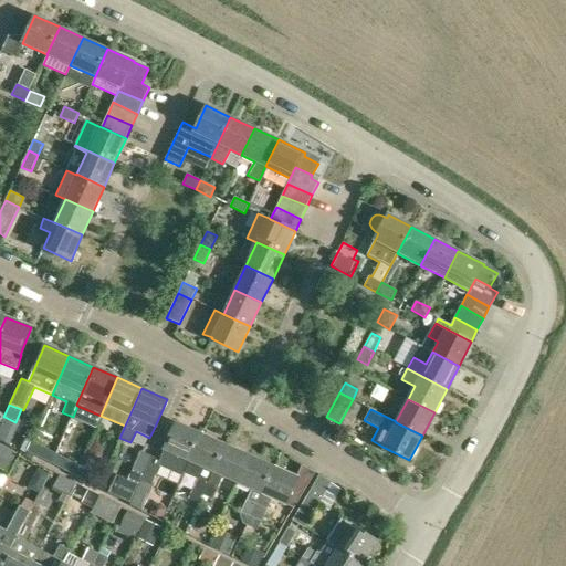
[(150,456),(138,484),(129,503),(130,503),(139,485),(142,481),(150,485),(160,464),(181,474),(199,433),(176,422),(159,459),(152,456),(152,457),(150,456)]
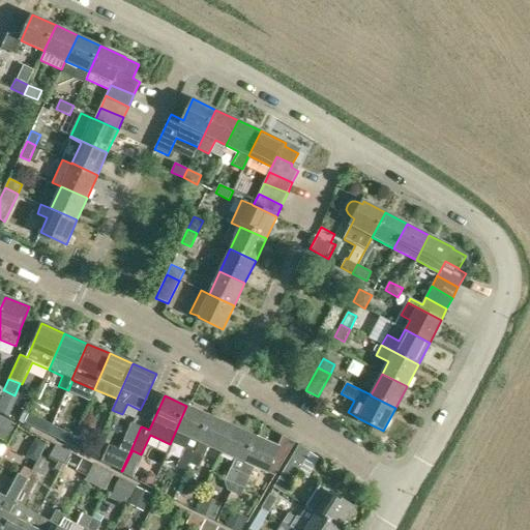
[(186,406),(170,444),(172,441),(185,447),(180,459),(188,463),(209,415),(186,406)]
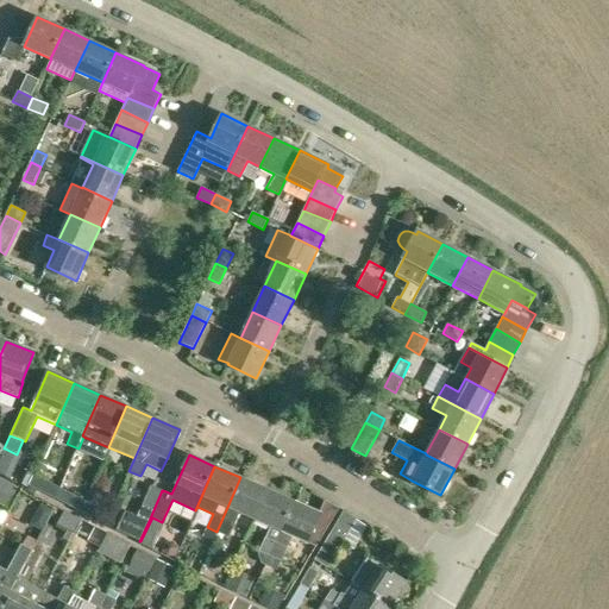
[(30,485),(55,498),(60,488),(36,475),(30,485)]
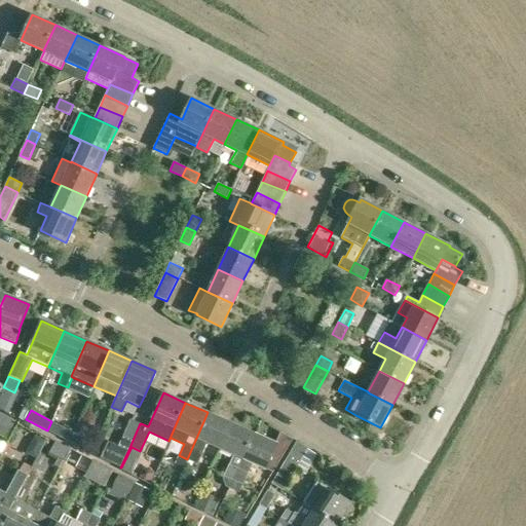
[(208,412),(187,459),(198,464),(203,452),(193,447),(197,439),(219,448),(230,423),(208,412)]
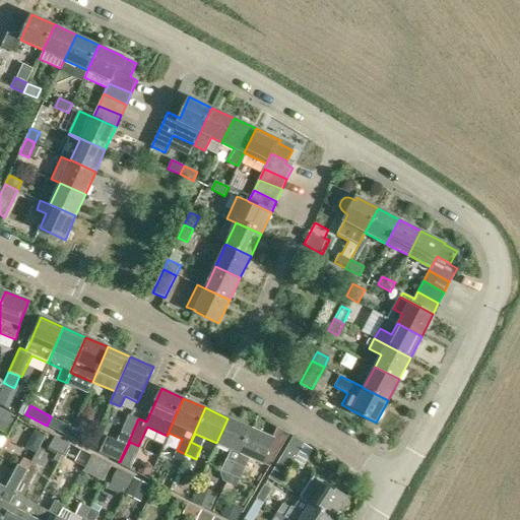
[(128,414),(116,441),(127,445),(138,418),(128,414)]
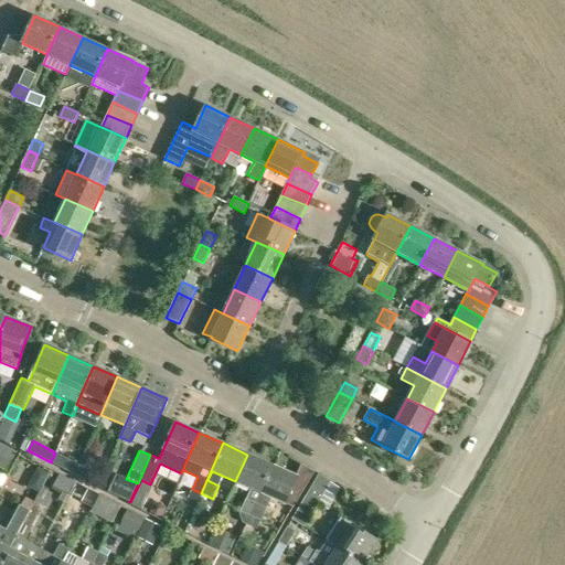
[(56,452),(51,462),(75,475),(80,465),(56,452)]
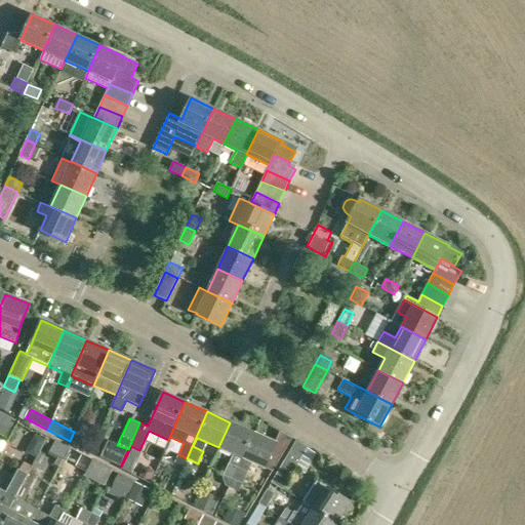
[(230,422),(218,447),(241,457),(252,432),(230,422)]
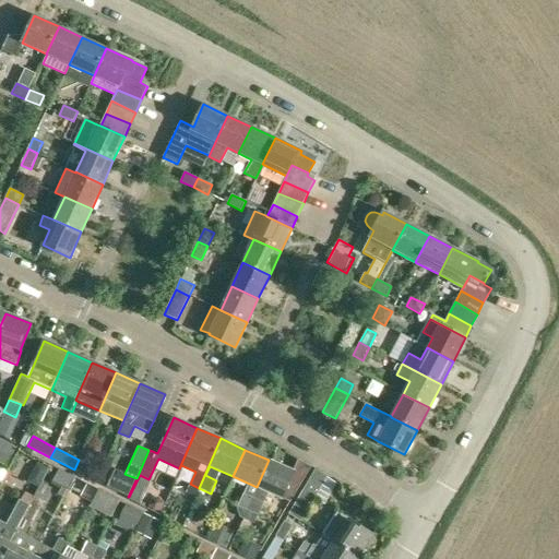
[(79,460),(74,470),(86,476),(92,466),(79,460)]
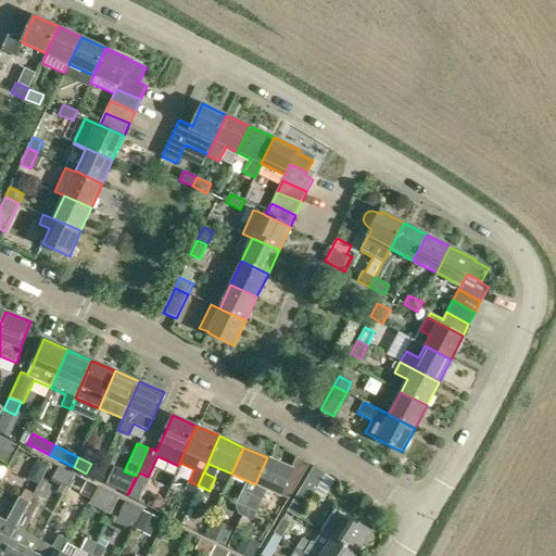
[(251,493),(245,507),(247,507),(243,516),(253,520),(267,490),(280,496),(292,469),(267,457),(255,484),(256,485),(252,494),(251,493)]
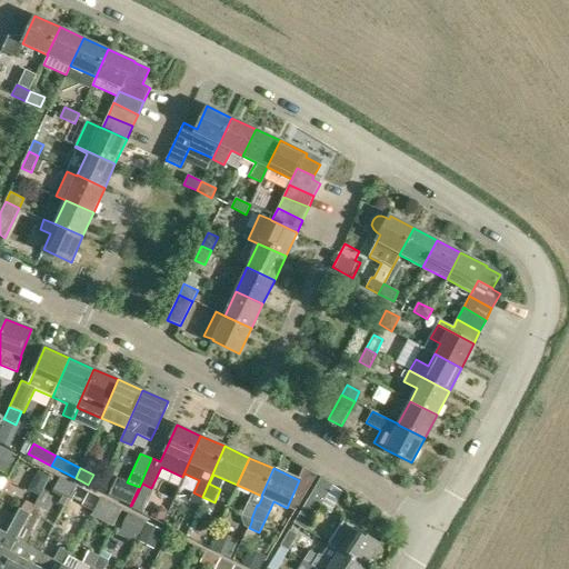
[(312,493),(333,508),(348,488),(327,472),(312,493)]
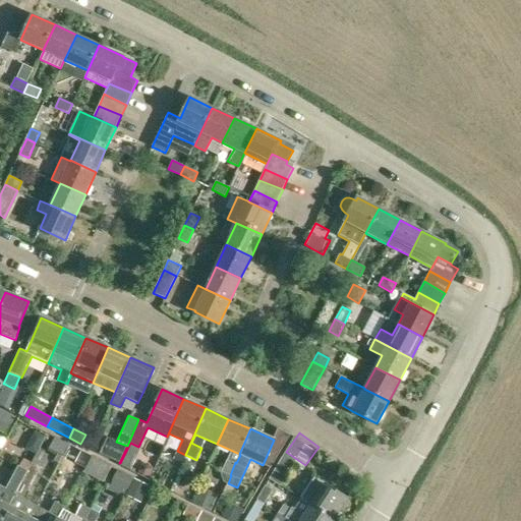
[(127,446),(116,442),(107,438),(100,454),(119,463),(127,446)]
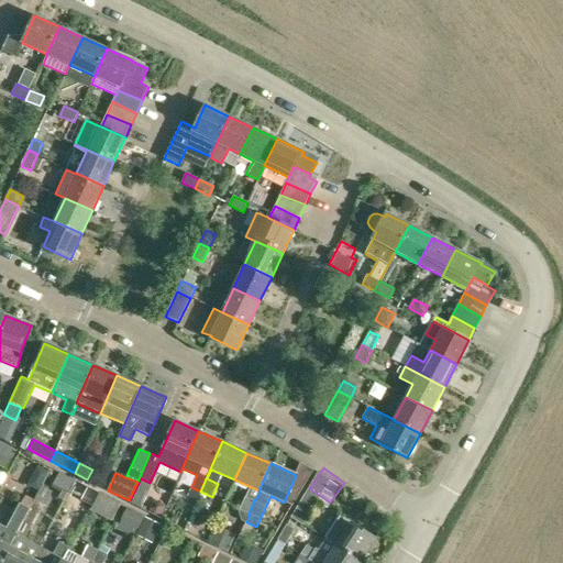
[(75,479),(68,492),(66,495),(88,507),(97,492),(75,479)]
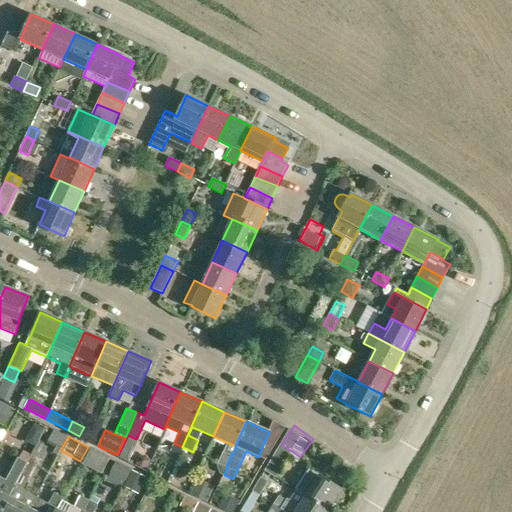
[(179,454),(182,447),(174,443),(171,451),(179,454)]
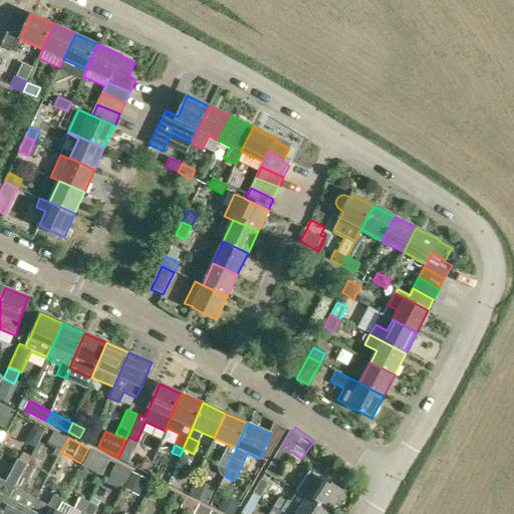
[(19,478),(0,513),(27,513),(36,498),(25,492),(34,476),(46,454),(36,449),(20,479),(19,478)]
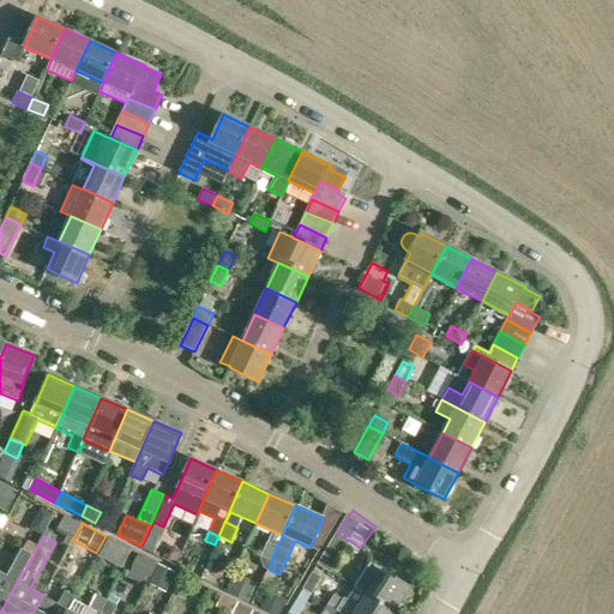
[(100,553),(108,558),(122,565),(131,549),(108,537),(100,553)]
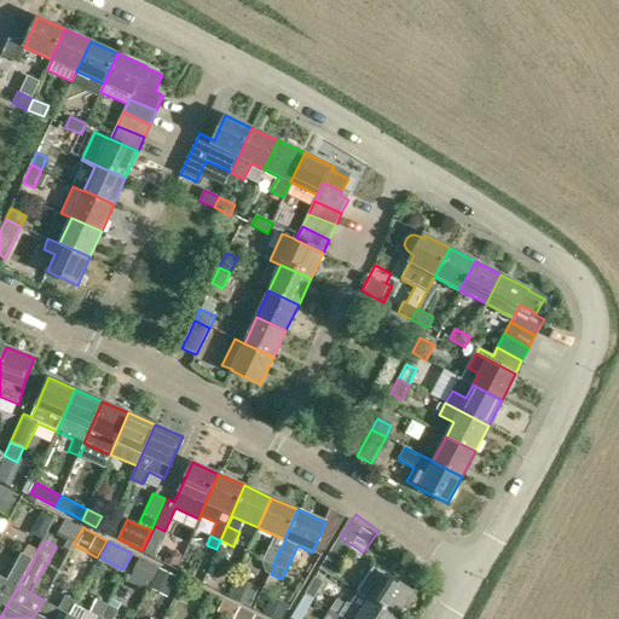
[(334,577),(348,551),(335,543),(319,570),(334,577)]
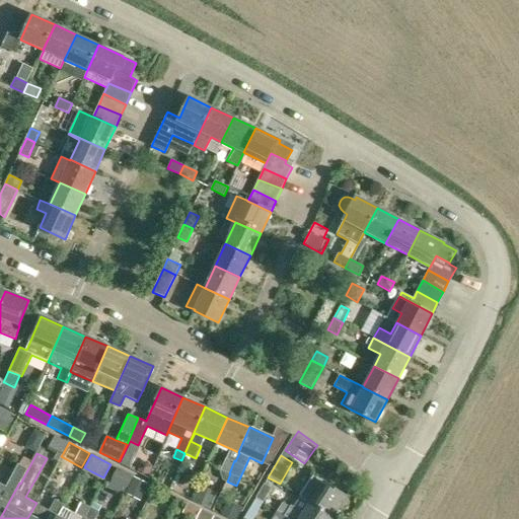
[(221,469),(229,473),(234,460),(226,457),(221,469)]
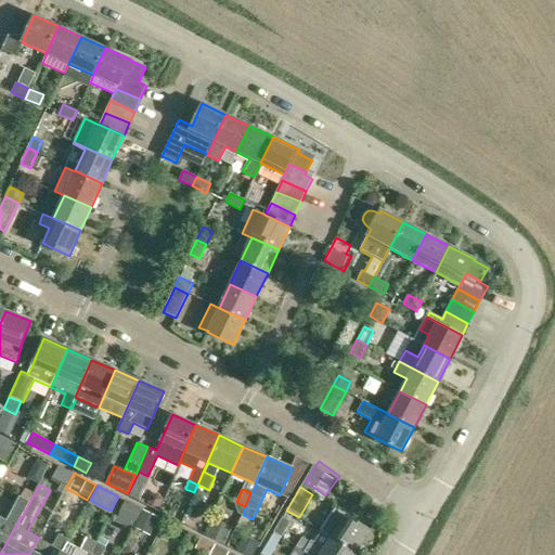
[(0,554),(21,516),(29,501),(18,495),(7,519),(0,516),(0,554)]
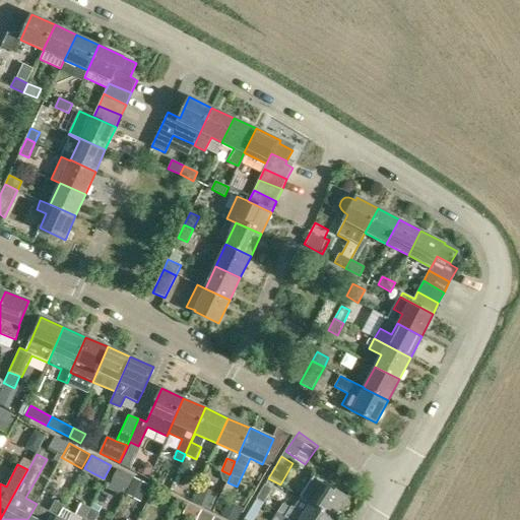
[(118,468),(112,480),(127,489),(134,476),(132,475),(118,468)]
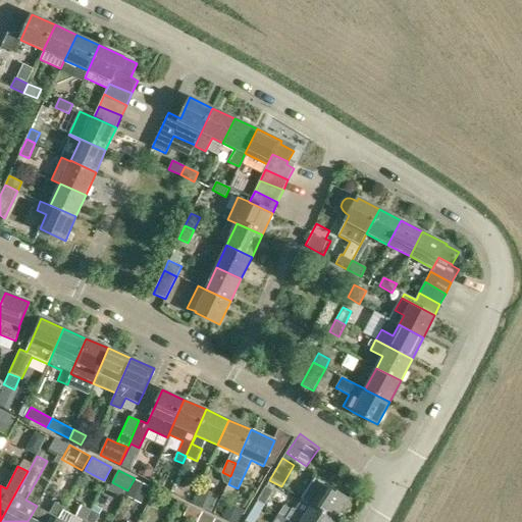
[(221,474),(224,482),(226,484),(230,476),(222,472),(221,474)]
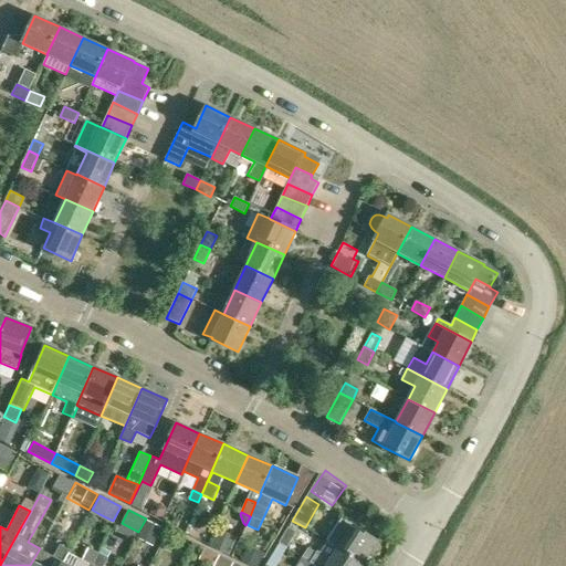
[(336,547),(336,548),(363,565),(377,542),(350,525),(352,524),(342,519),(326,542),(336,547)]
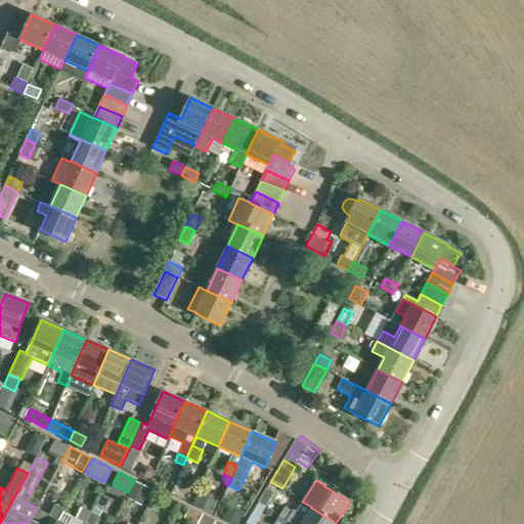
[(135,482),(127,499),(141,506),(149,489),(135,482)]
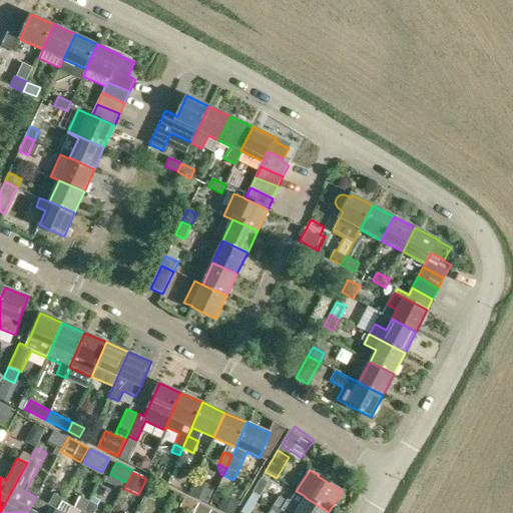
[(261,496),(269,482),(262,478),(252,492),(261,496)]
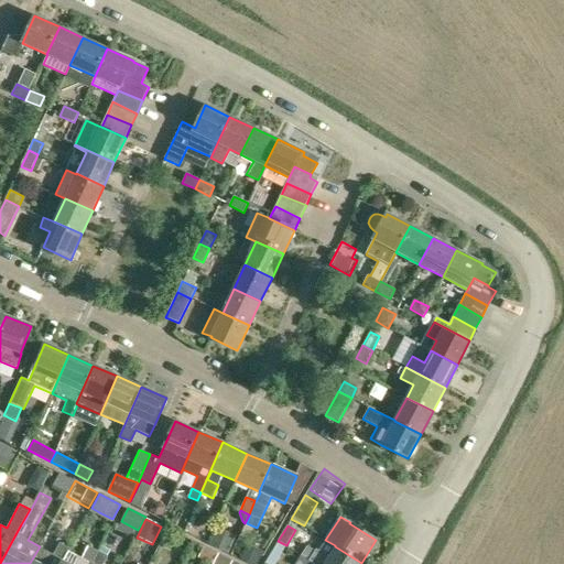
[(212,532),(204,529),(199,539),(207,542),(212,532)]
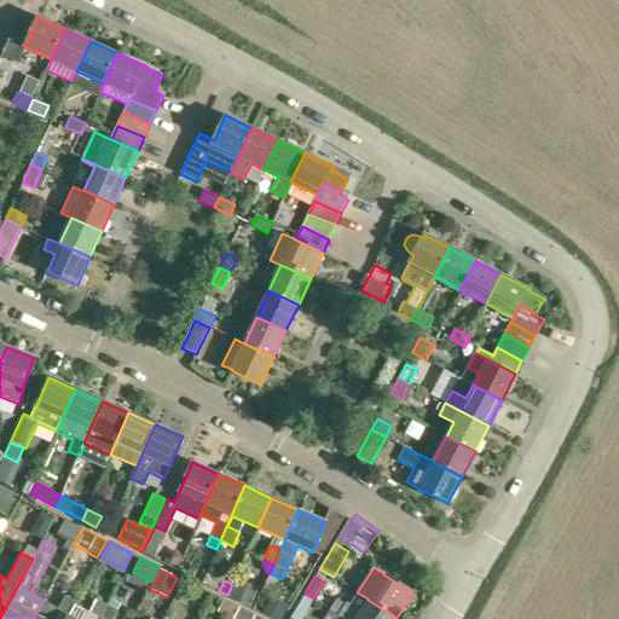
[(248,605),(255,588),(242,582),(233,599),(248,605)]
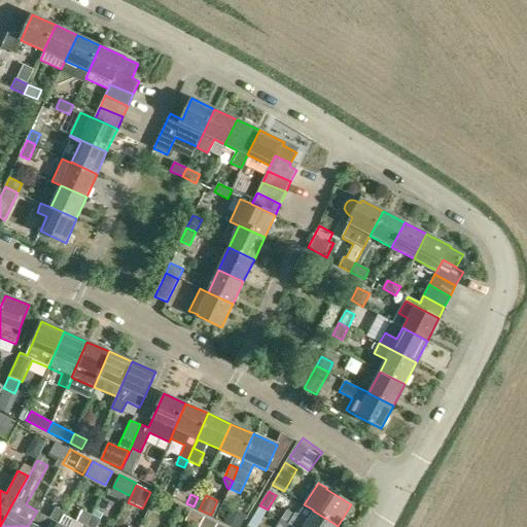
[(37,511),(28,526),(57,526),(59,523),(65,512),(57,506),(50,517),(37,511)]
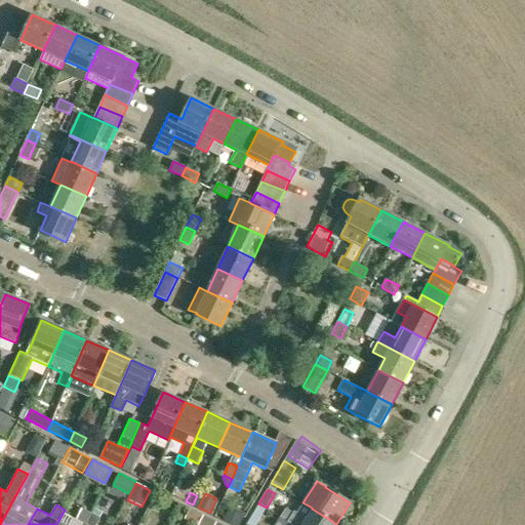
[(224,520),(234,524),(239,524),(245,513),(230,507),(224,520)]
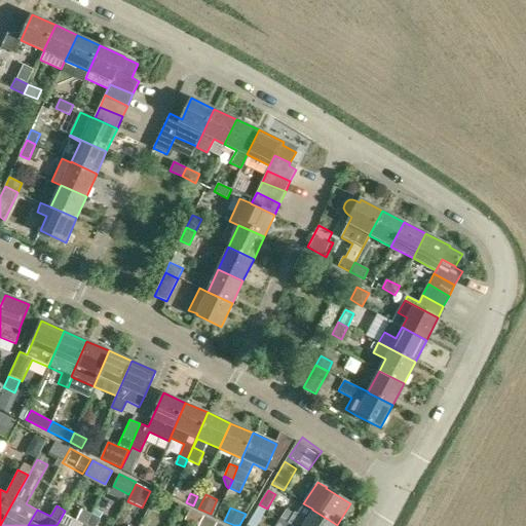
[(85,525),(91,514),(82,509),(76,521),(84,525),(85,525)]
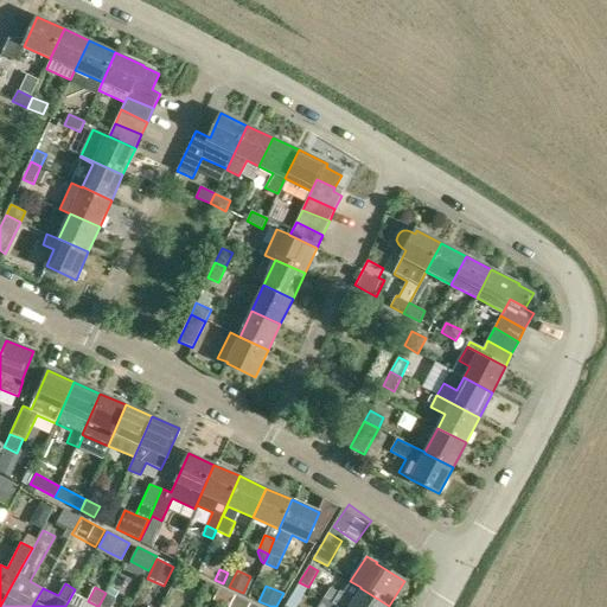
[(331,587),(324,598),(338,606),(387,606),(389,606),(360,588),(353,599),(340,590),(339,593),(331,587)]
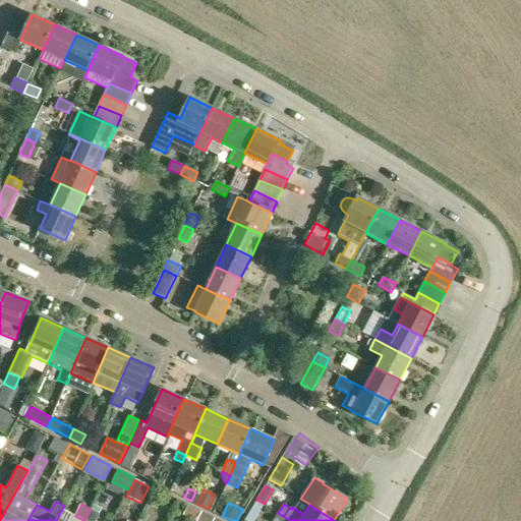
[(195,520),(200,512),(187,505),(183,514),(195,520)]
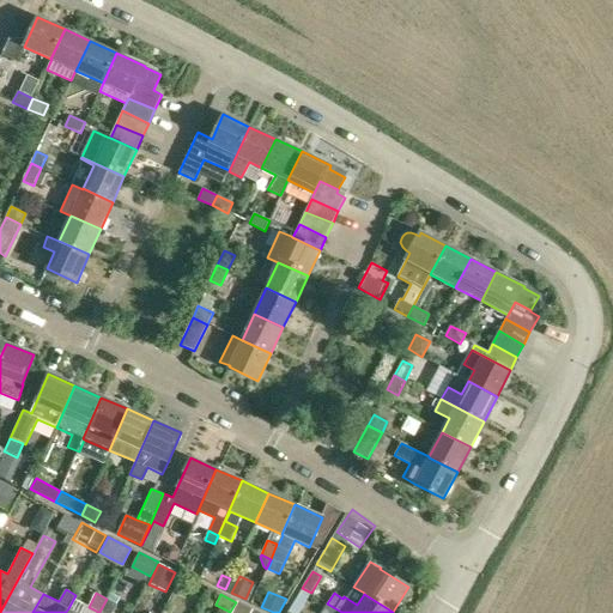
[(113,612),(117,605),(107,599),(99,612),(113,612)]
